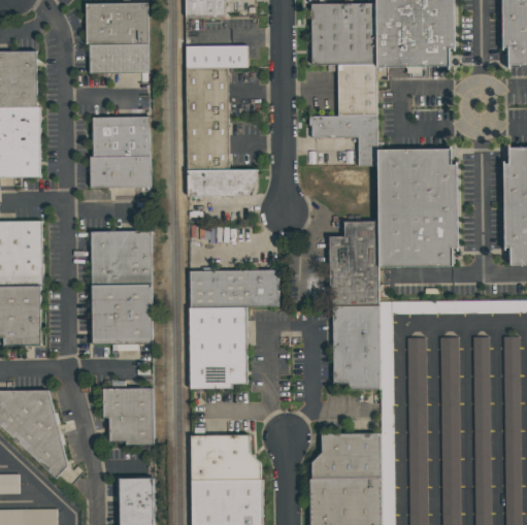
[(188,0),(189,17),(229,15),(228,0),(188,0)]
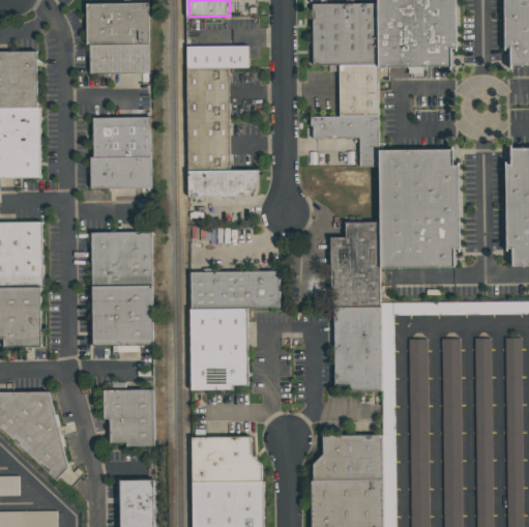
[(456,0),(457,48),(450,48),(450,65),(378,66),(378,63),(377,2),(377,0),(456,0)]
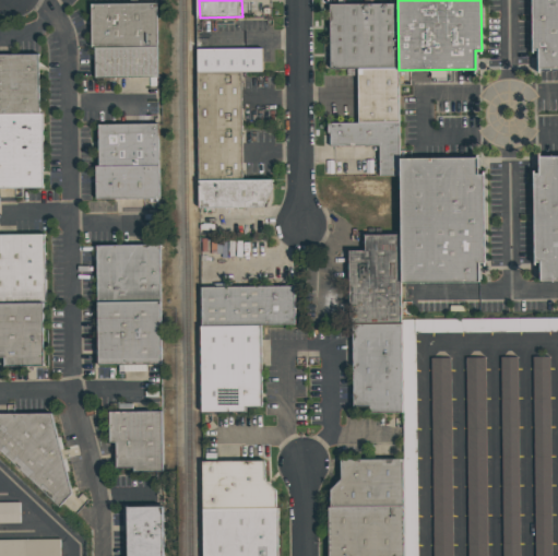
[(557,68),(537,69),(537,51),(532,51),(531,0),(557,0),(557,68)]
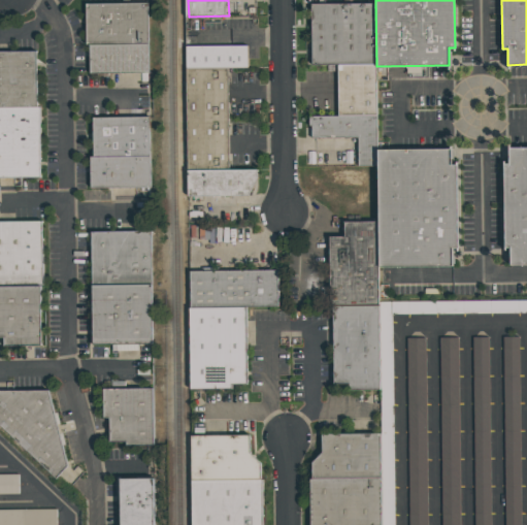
[(310,3),(375,2),(376,63),(337,63),(311,64),(310,3)]
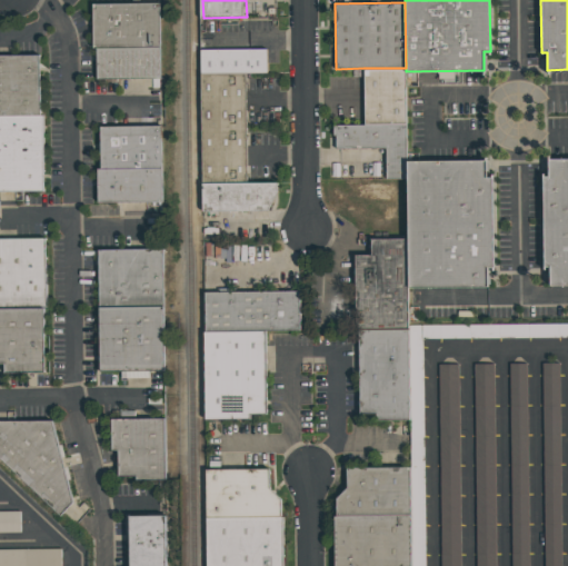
[(96,3),(162,3),(162,47),(100,47),(97,48),(96,3)]
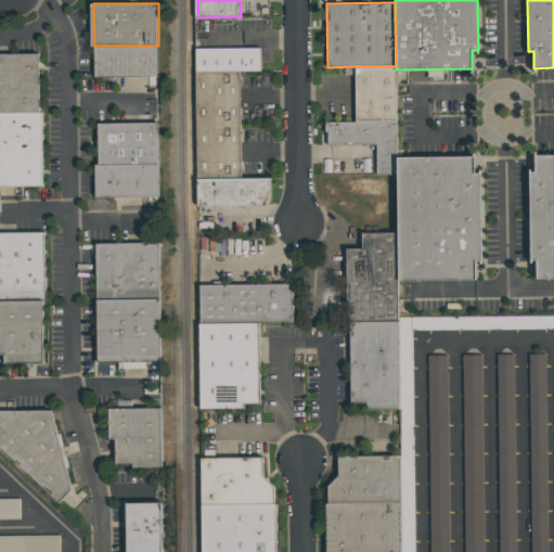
[(158,46),(158,76),(98,76),(98,46),(158,46)]
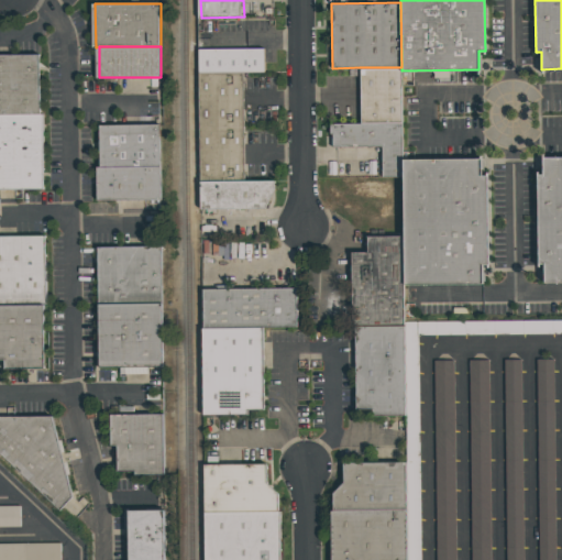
[(202,50),(266,48),(267,72),(245,72),(202,73),(202,50)]
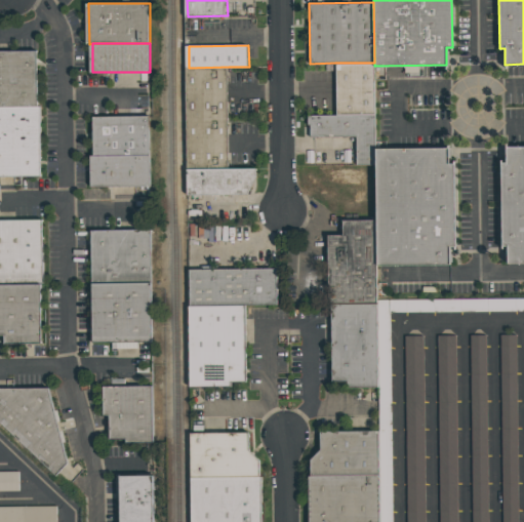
[(0,107),(0,50),(39,50),(40,107),(0,107)]
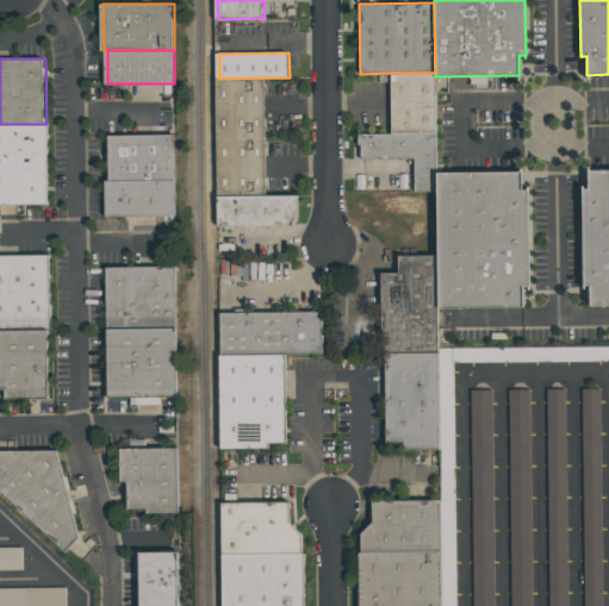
[(435,73),(435,76),(435,131),(391,132),(390,73),(435,73)]
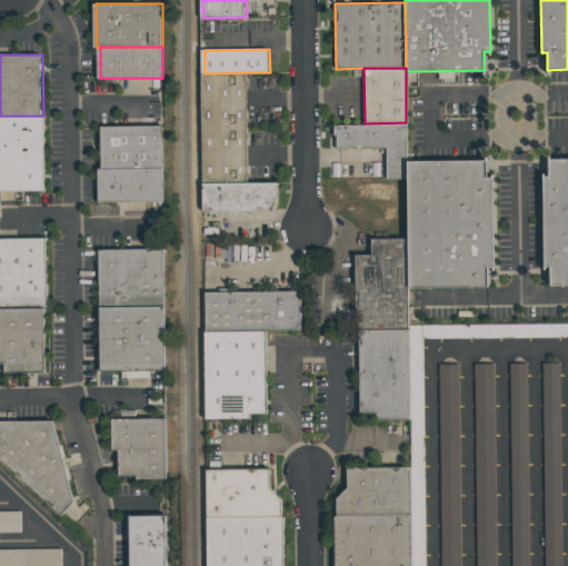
[(205,73),(206,182),(249,182),(248,72),(205,73)]
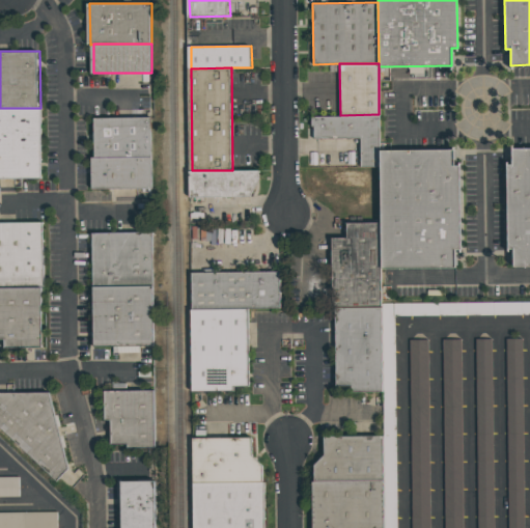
[(0,108),(40,108),(43,108),(44,177),(0,177),(0,108)]
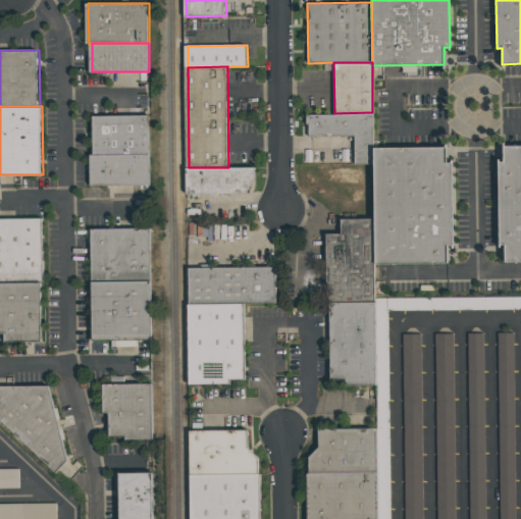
[(372,112),(373,160),(355,160),(354,133),(309,134),(308,122),(306,122),(306,114),(334,113),(372,112)]
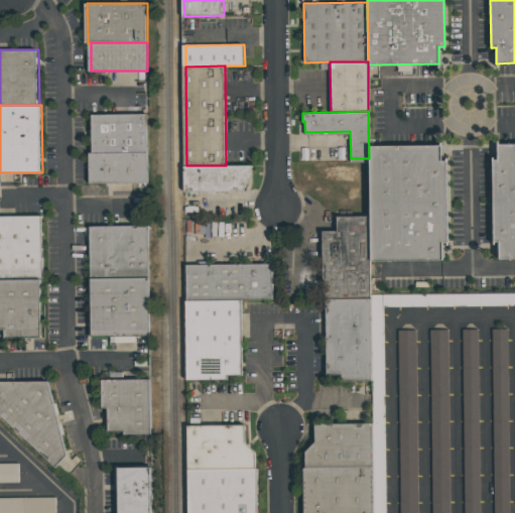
[(93,114),(148,113),(149,152),(93,152),(93,114)]
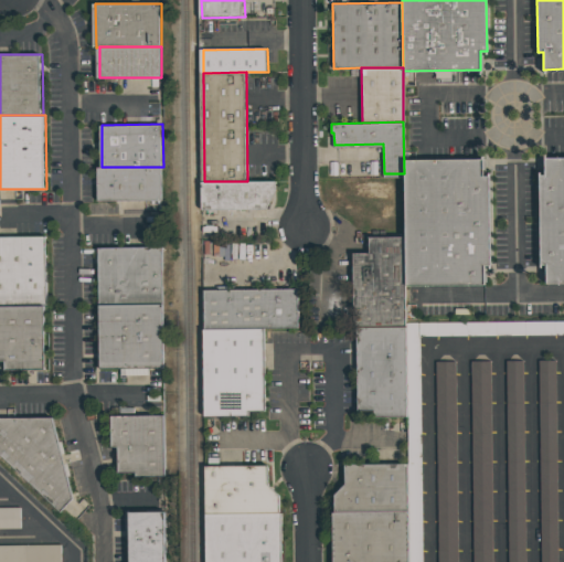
[(563,283),(546,284),(545,262),(539,262),(538,176),(544,175),(544,157),(563,156),(563,283)]
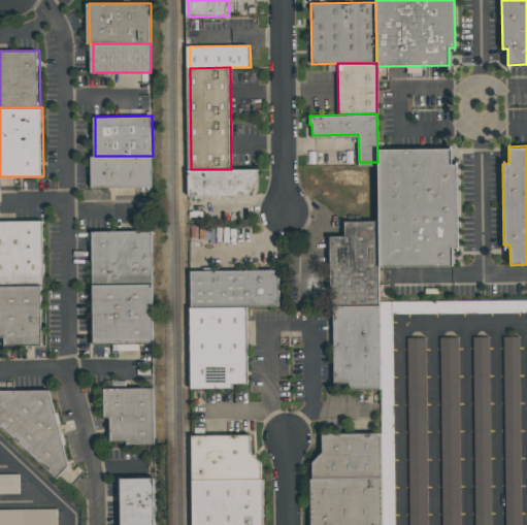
[(377,150),(450,149),(451,166),(456,166),(457,250),(452,250),(452,267),(379,268),(377,150)]
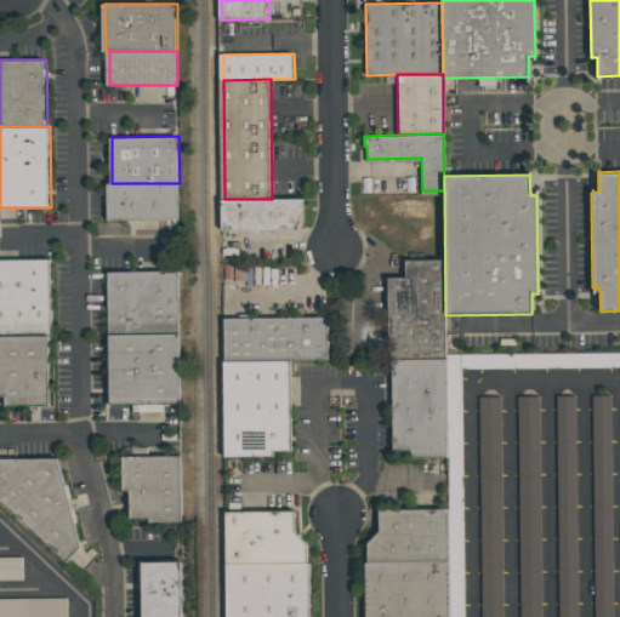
[(112,183),(109,183),(109,220),(180,220),(180,183),(112,183)]
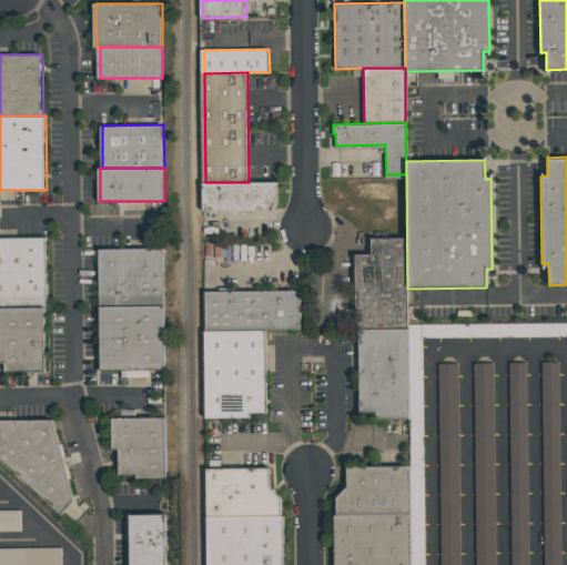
[(270,211),(280,194),(280,181),(249,182),(205,182),(206,211),(270,211)]
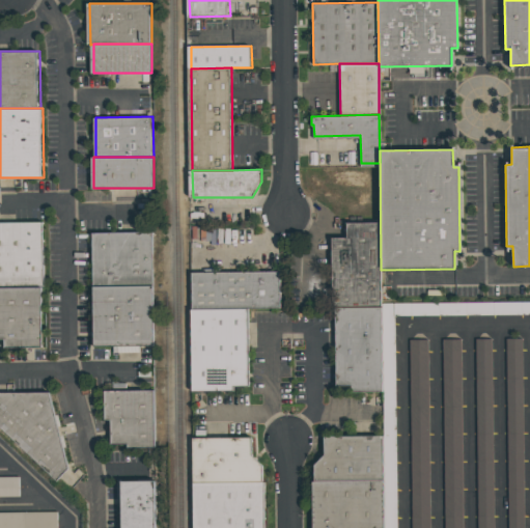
[(42,283),(0,283),(0,219),(40,219),(42,283)]
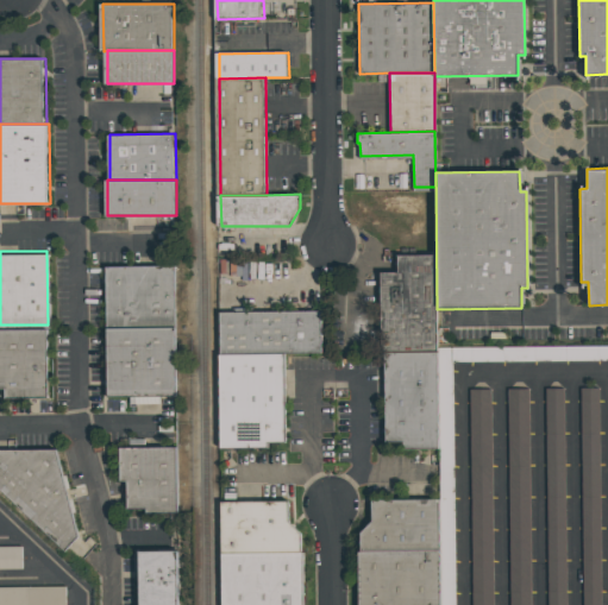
[(396,256),(434,254),(437,348),(381,350),(378,272),(396,272),(396,256)]
